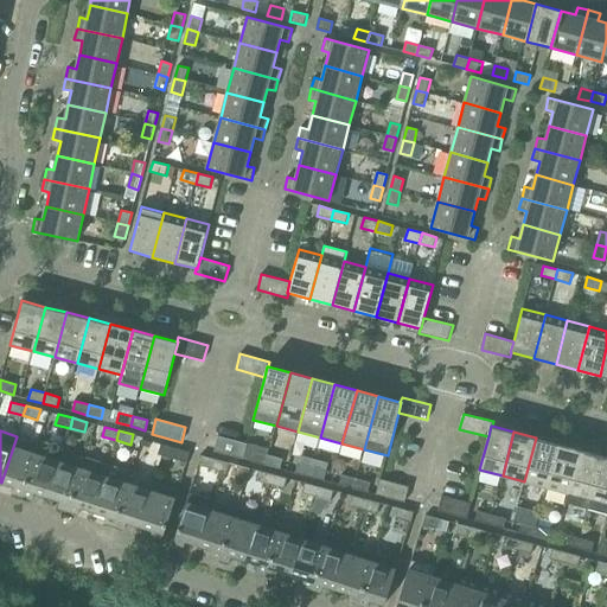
[(215,451),(243,459),(248,443),(218,435),(215,451)]
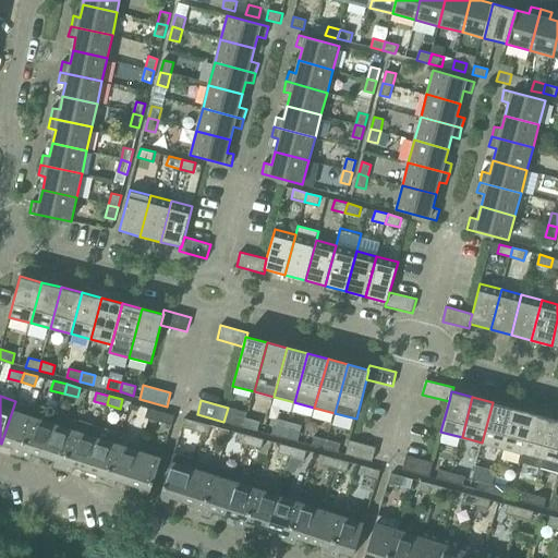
[(11,453),(21,457),(34,416),(36,409),(15,401),(1,444),(13,447),(11,453)]
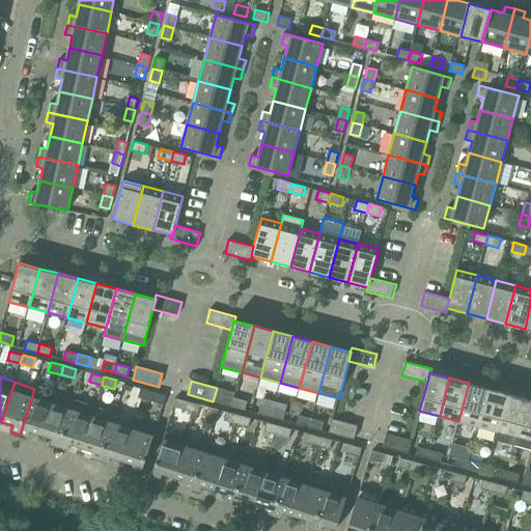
[(458,421),(478,426),(487,388),(469,383),(458,421)]
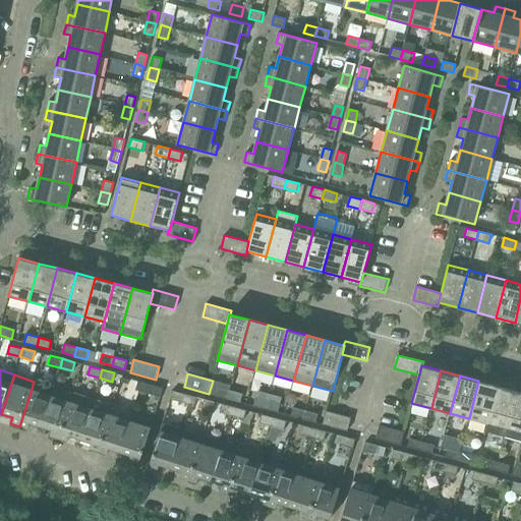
[(469,418),(487,423),(498,386),(478,381),(469,418)]
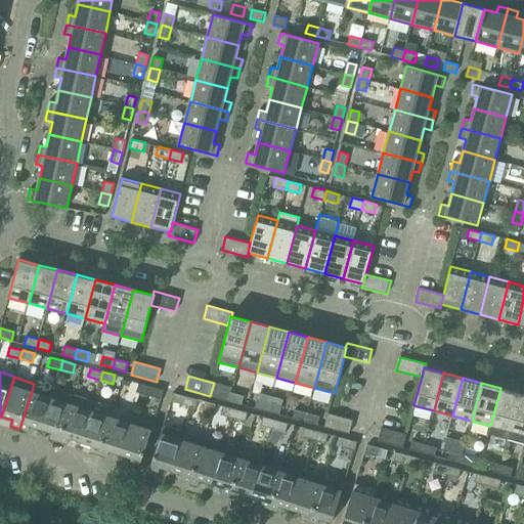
[(136,392),(149,395),(151,387),(139,384),(136,392)]
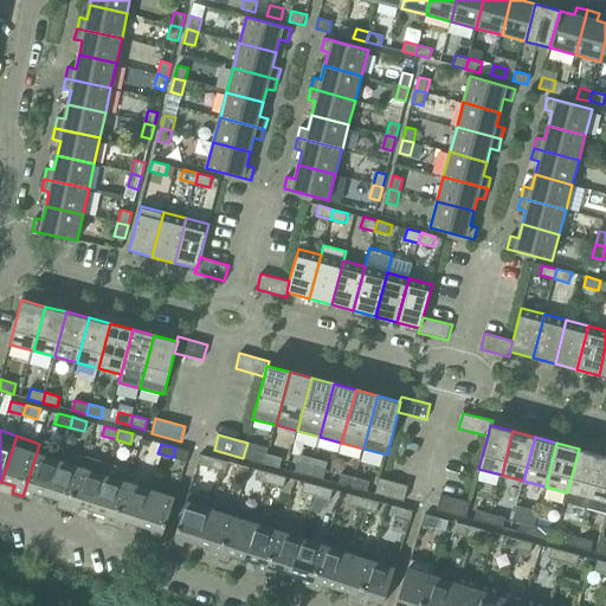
[(175,447),(173,457),(187,461),(189,451),(175,447)]
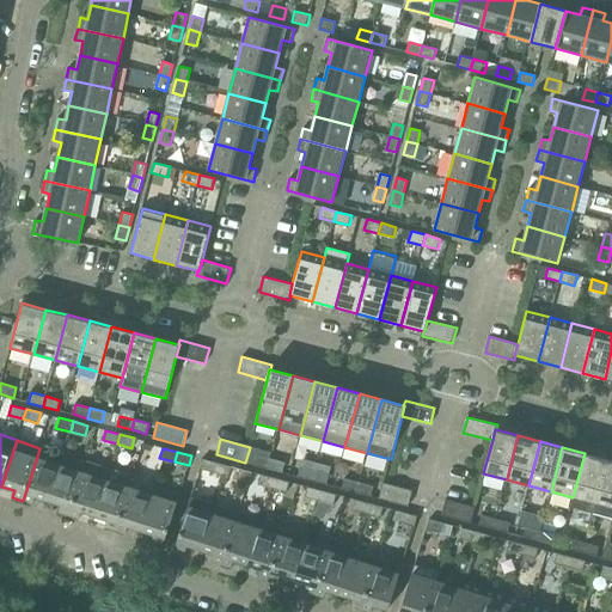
[(570,507),(593,513),(606,459),(585,453),(573,497),(570,507)]
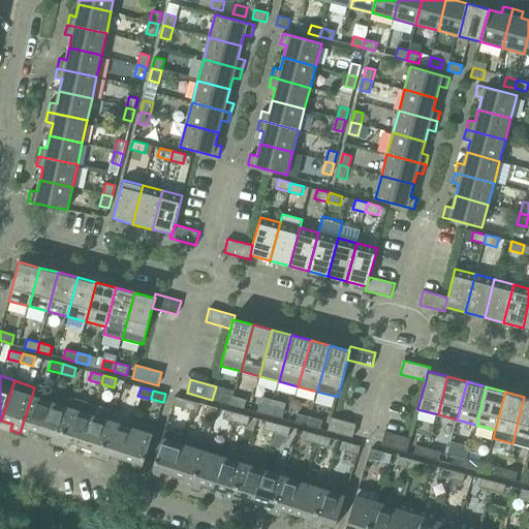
[(219,402),(231,405),(234,397),(221,393),(219,402)]
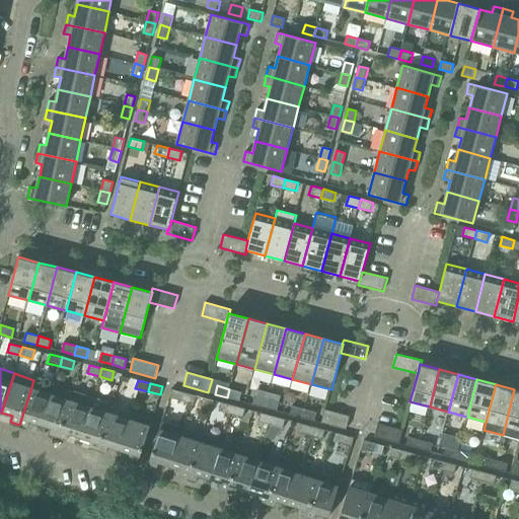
[(50,434),(59,437),(73,392),(53,386),(51,393),(41,425),(52,429),(50,434)]
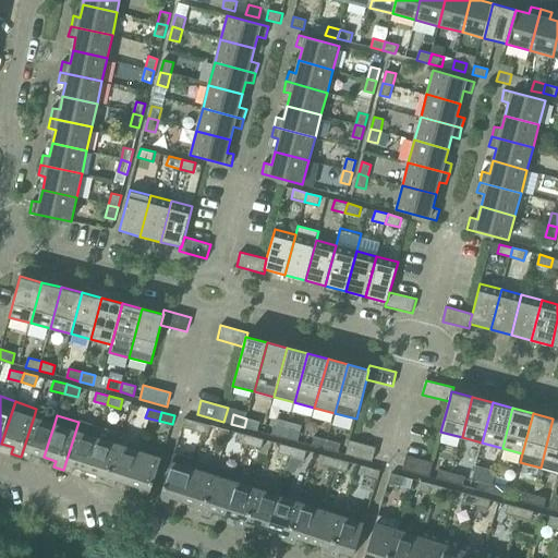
[(32,453),(44,457),(55,423),(34,416),(21,457),(29,459),(32,453)]
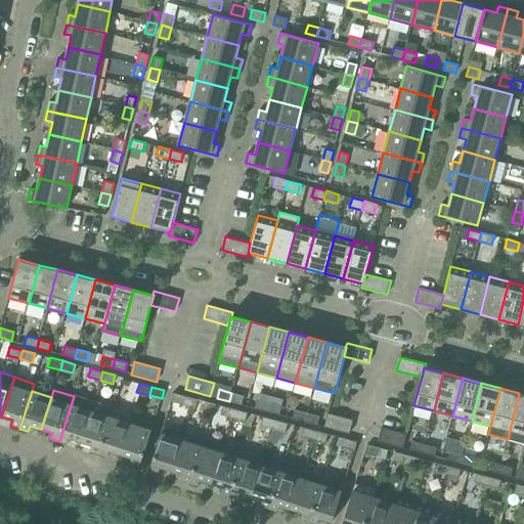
[(171,401),(183,404),(185,396),(173,392),(171,401)]
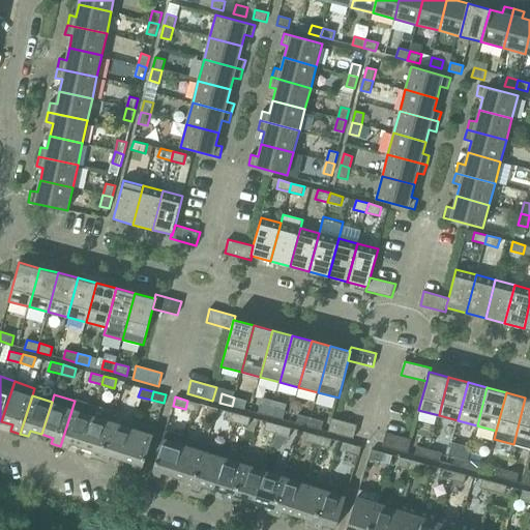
[(234,398),(232,406),(244,409),(246,401),(234,398)]
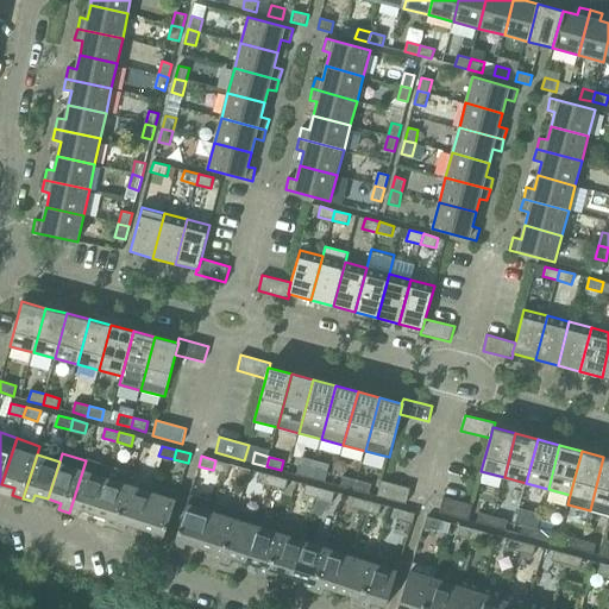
[(608,458),(603,457),(590,510),(608,514),(608,458)]
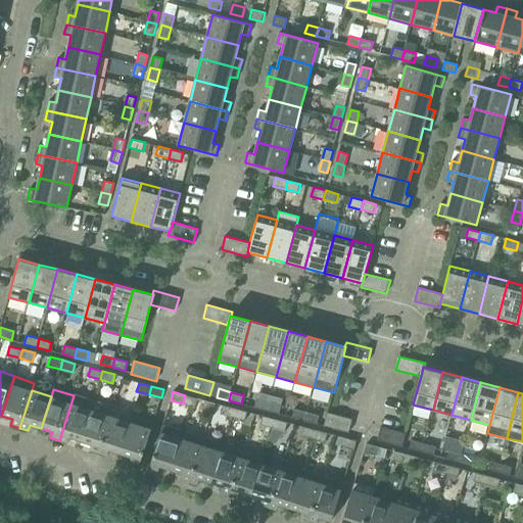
[(74,393),(74,395),(59,440),(67,443),(69,437),(81,441),(94,399),(74,393)]
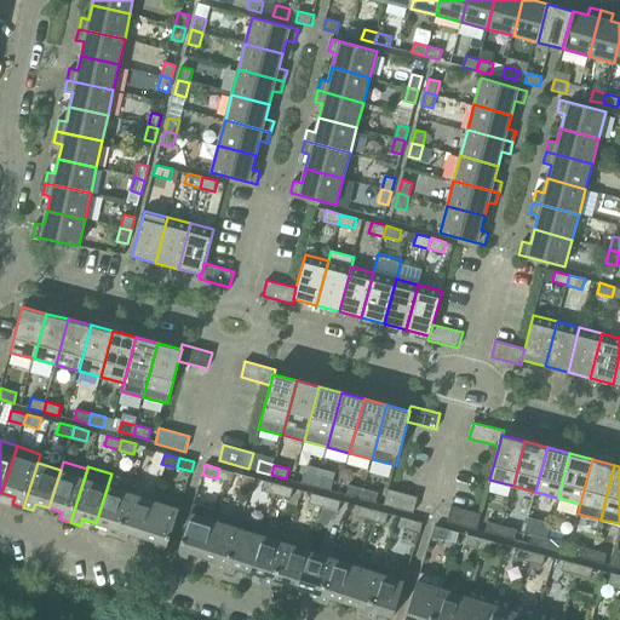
[(219,469),(217,478),(231,482),(235,472),(219,469)]
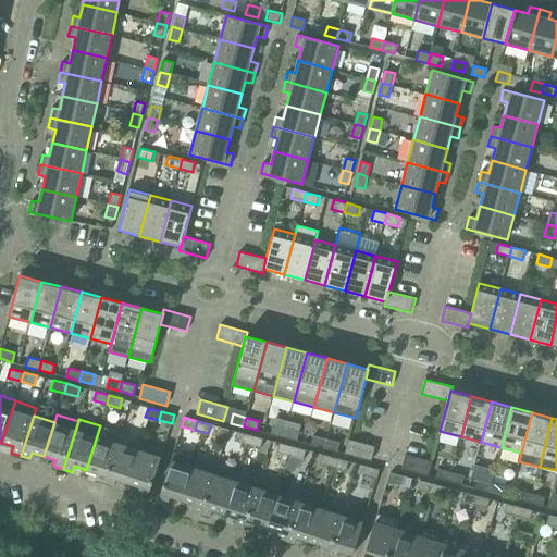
[(271,434),(284,437),(287,428),(273,424),(271,434)]
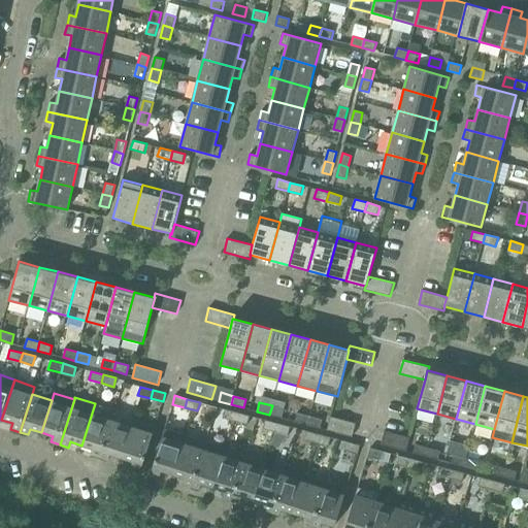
[(91,455),(100,458),(111,420),(114,410),(95,403),(81,446),(93,449),(91,455)]
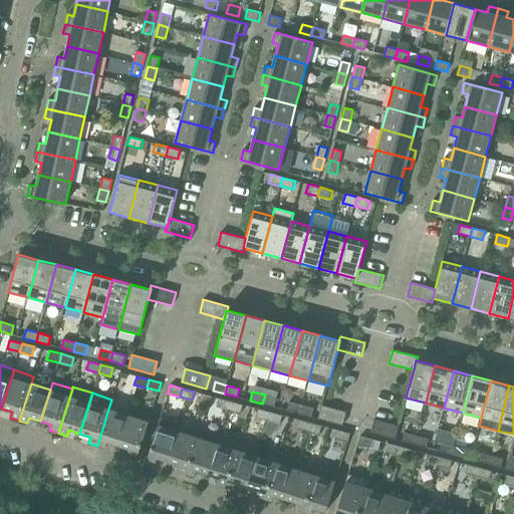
[(265,395),(262,404),(274,407),(277,399),(265,395)]
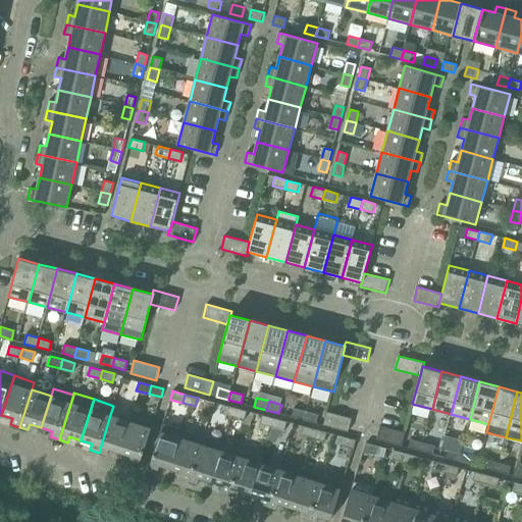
[(220,413),(232,416),(235,408),(222,404),(220,413)]
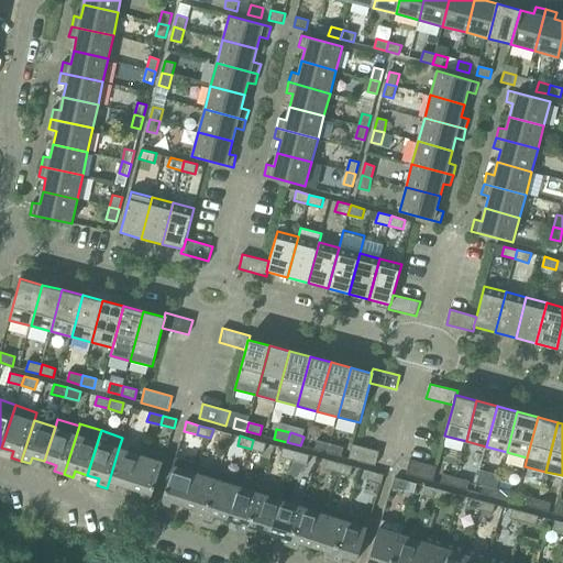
[(253,440),(251,449),(264,452),(266,443),(253,440)]
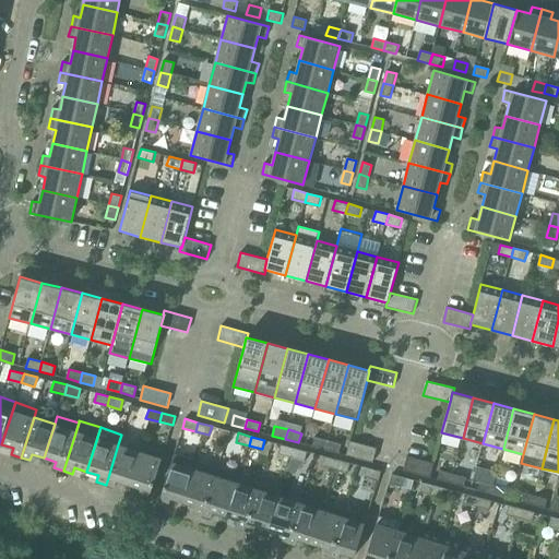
[(312,445),(325,450),(329,440),(314,437),(312,445)]
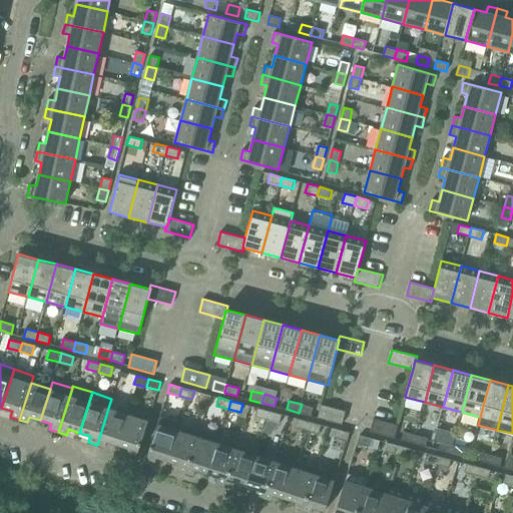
[(302,404),(299,413),(312,416),(314,407),(302,404)]
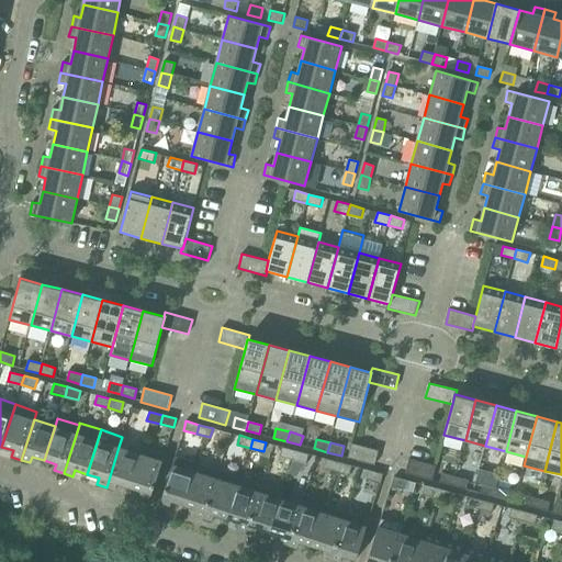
[(379,450),(351,442),(348,458),(375,464),(379,450)]
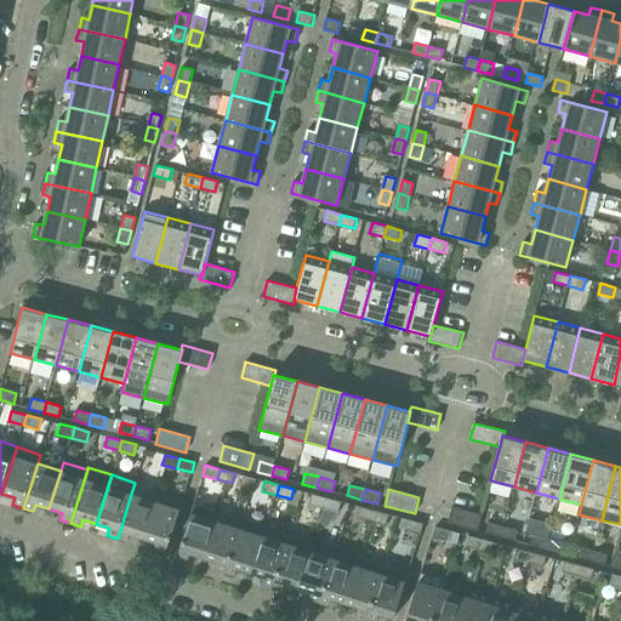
[(155,501),(143,539),(157,542),(154,550),(165,553),(183,500),(158,493),(155,501)]
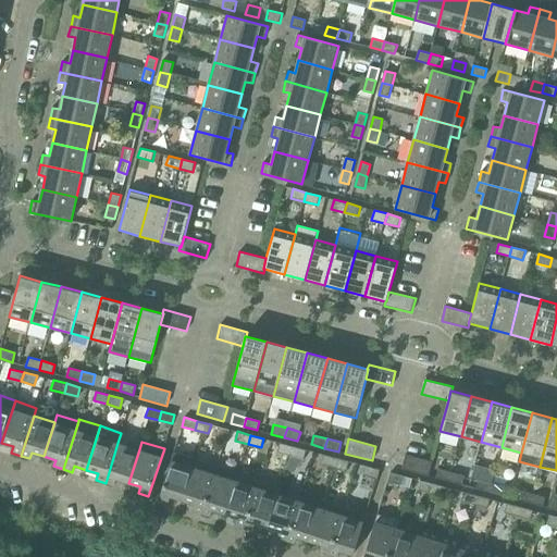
[(116,479),(128,483),(139,449),(118,443),(106,483),(114,485),(116,479)]
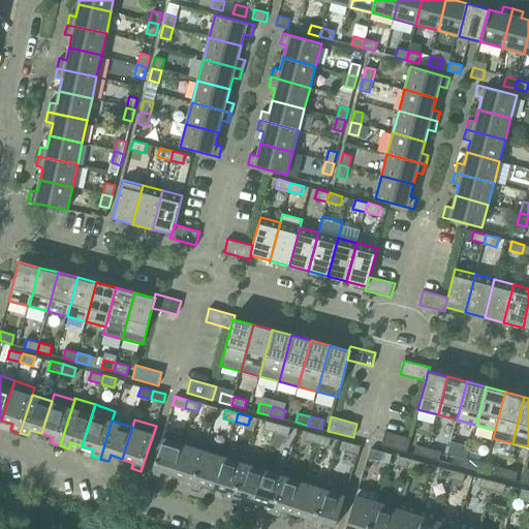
[(263,429),(276,433),(278,424),(266,421),(263,429)]
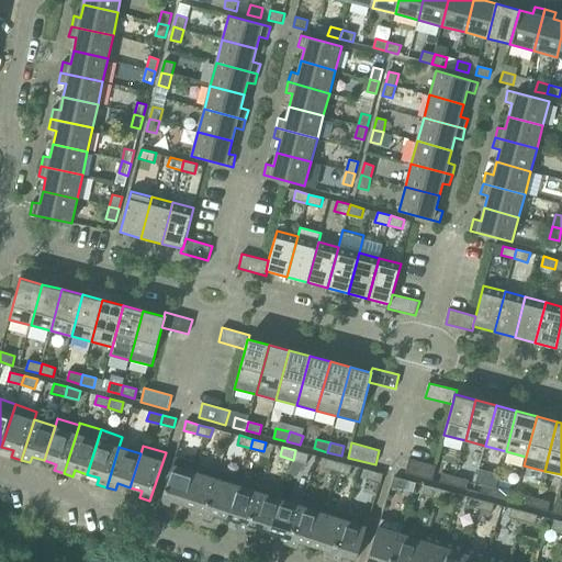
[(295,450),(293,460),(306,463),(310,453),(295,450)]
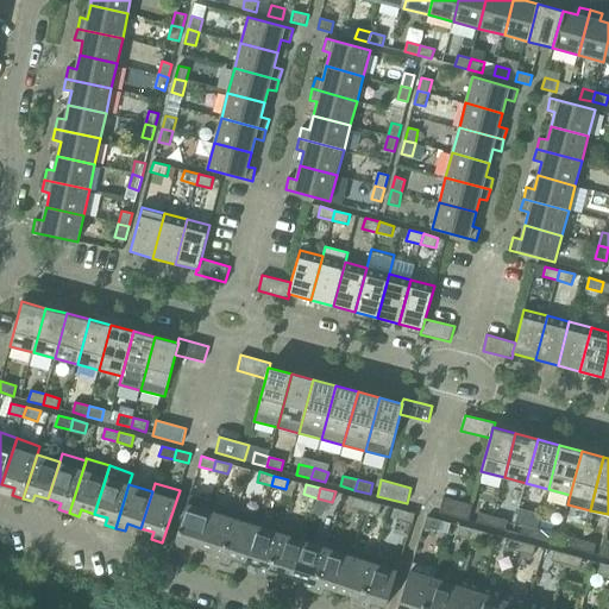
[(187,542),(200,547),(214,502),(190,494),(174,546),(184,550),(187,542)]
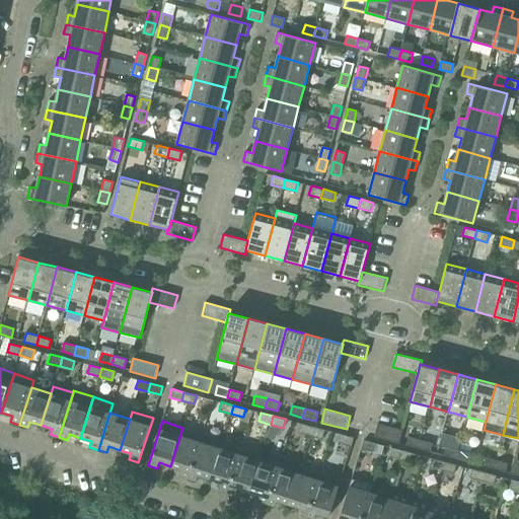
[(298,432),(311,435),(313,427),(301,423),(298,432)]
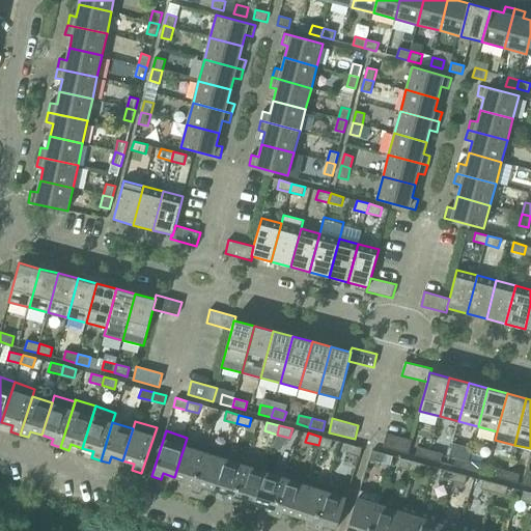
[(383,447),(409,453),(413,440),(387,432),(383,447)]
